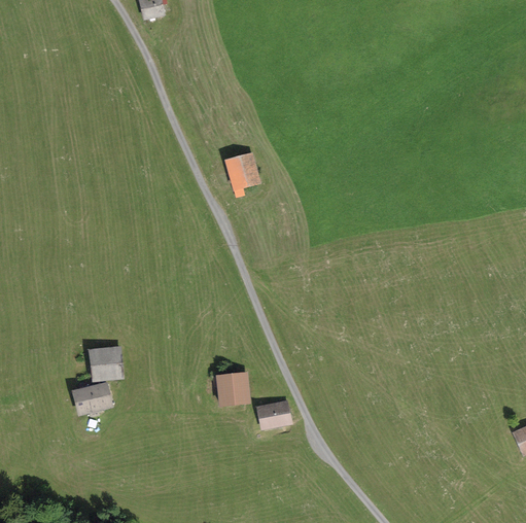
[(139,0),(144,20),(165,14),(161,0),(139,0)]
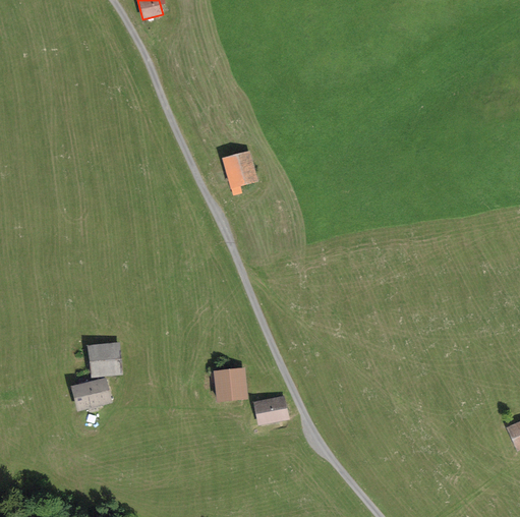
[(249,151),(223,158),(232,193),(243,190),(241,183),(256,179),(249,151)]
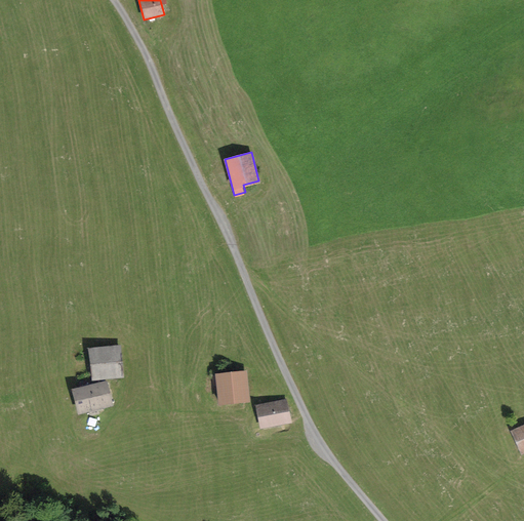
[(120,345),(88,348),(90,376),(123,373),(120,345)]
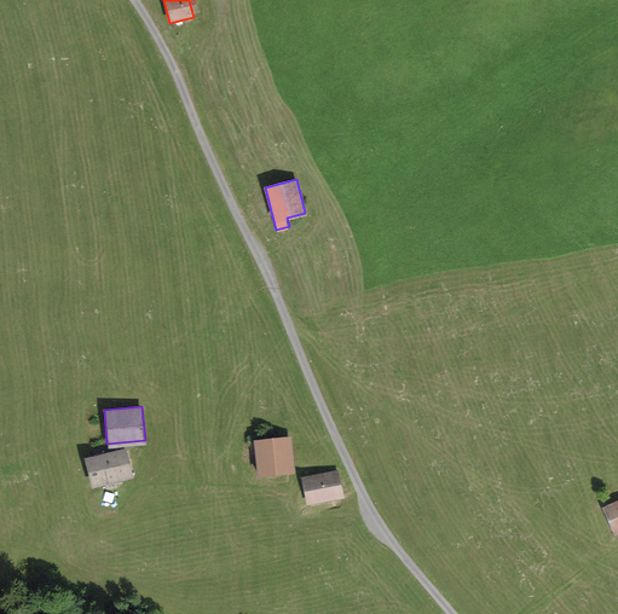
[(290,435),(253,439),(256,475),(293,471),(290,435)]
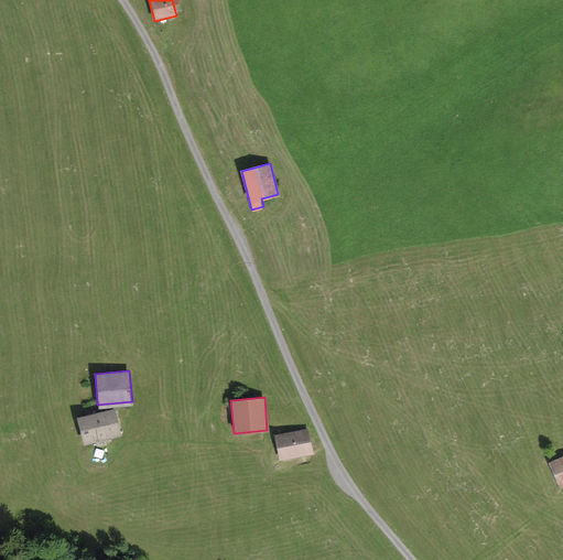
[(115,408),(77,418),(84,442),(121,432),(115,408)]
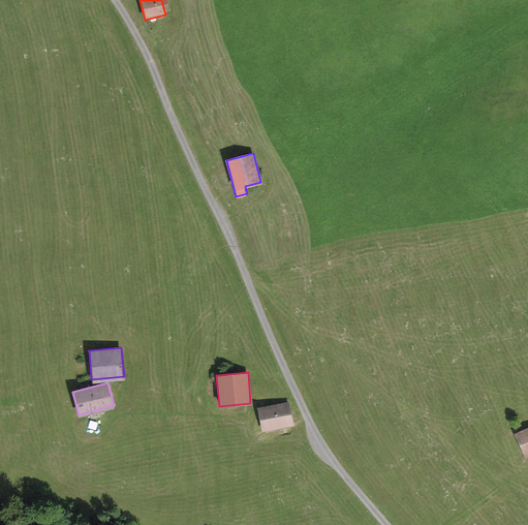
[(290,402),(259,407),(262,430),(294,424),(290,402)]
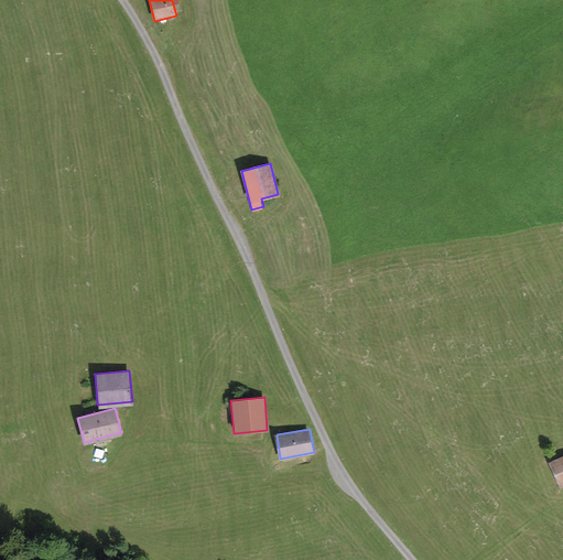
[(562,454),(549,462),(560,486),(562,484),(562,454)]
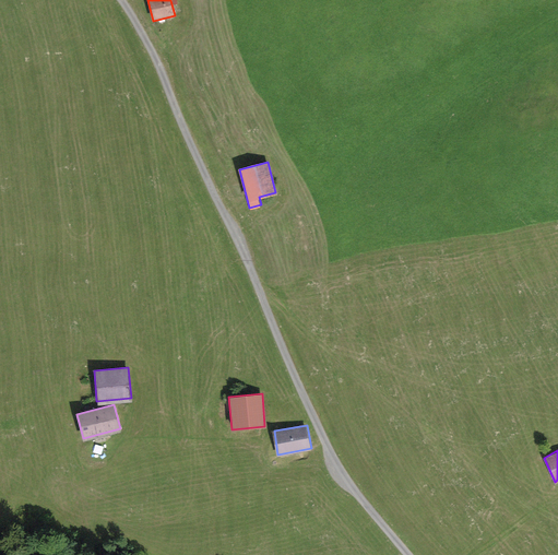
All buildings are outlined.
